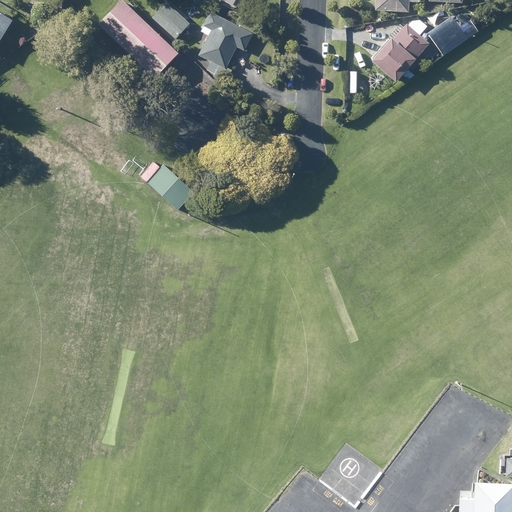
[(153,77),(177,52),(122,0),(119,0),(97,23),(153,77)]
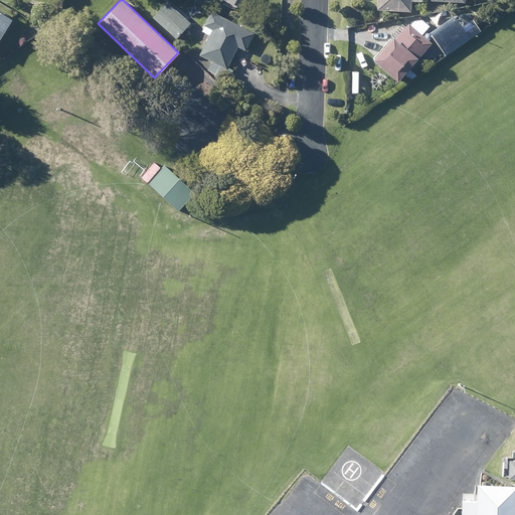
[(376,0),(376,9),(409,11),(410,0),(420,1),(419,0),(376,0)]
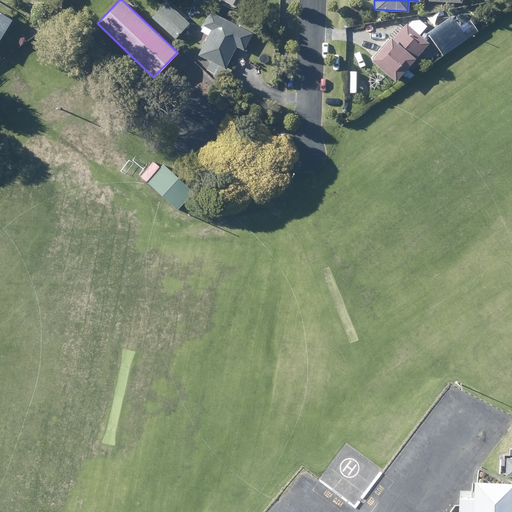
[(180,37),(193,22),(168,1),(155,16),(164,24),(162,27),(177,41),(180,37)]
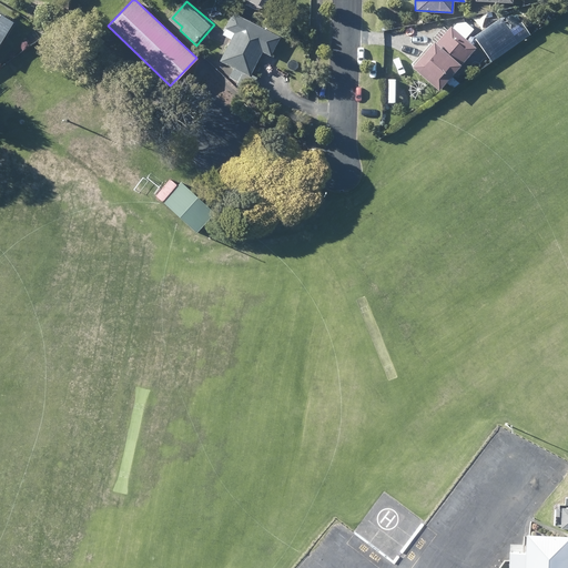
[(0,41),(10,24),(12,21),(0,13),(0,41)]
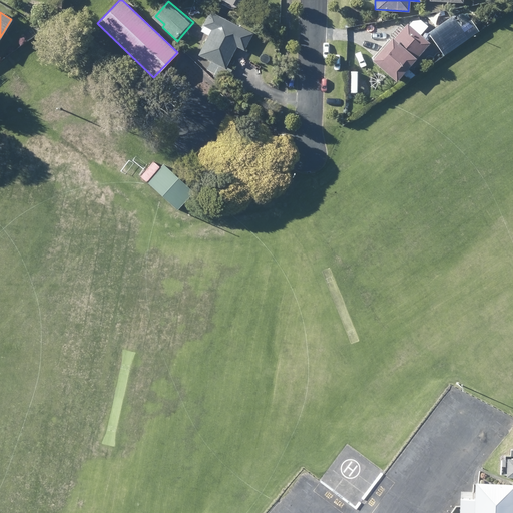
[(244,48),(251,32),(208,12),(200,27),(199,31),(206,34),(197,55),(202,57),(209,60),(206,67),(205,69),(214,73),(212,78),(222,87),(227,78),(231,70),(225,67),(232,55),(236,46),(243,50),(244,48)]
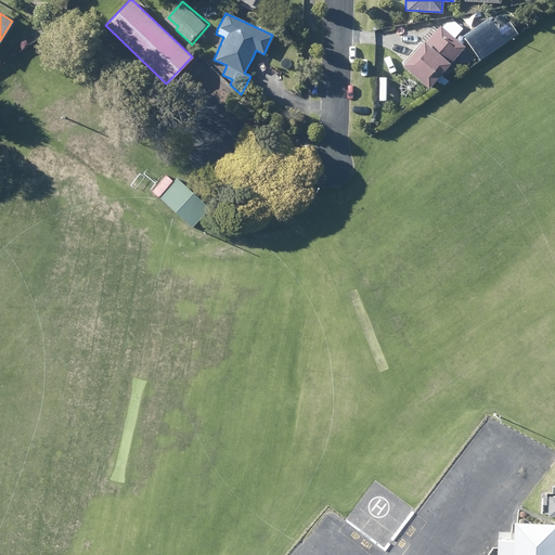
[(476,54),(479,60),(516,34),(507,22),(499,14),(489,16),(470,29),(462,36),(468,43),(476,54)]
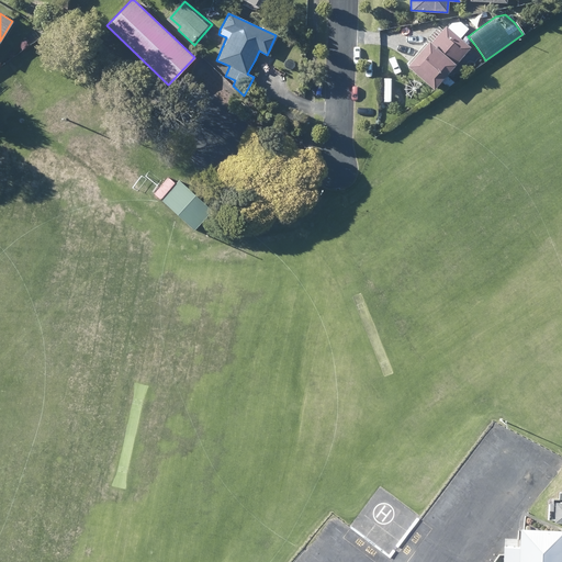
[(458,37),(463,31),(467,29),(459,22),(450,22),(448,24),(446,26),(445,25),(430,43),(428,41),(427,41),(412,59),(406,66),(431,88),(445,74),(451,65),(452,66),(470,47),(458,37)]
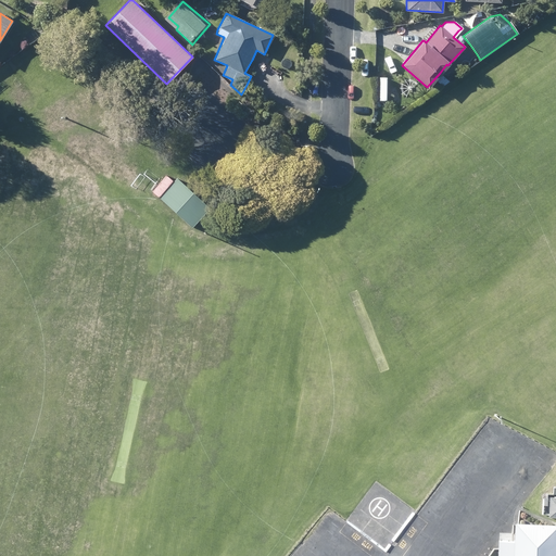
[(437,80),(442,86),(449,81),(442,75),(437,80)]
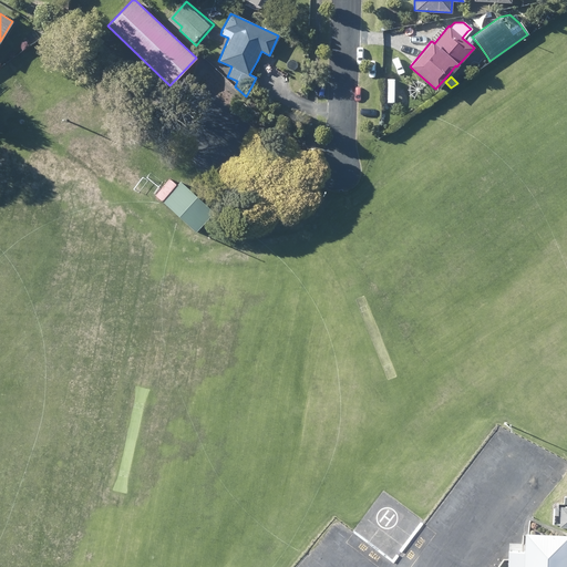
[(196,230),(207,218),(213,212),(196,196),(182,183),(164,203),(178,216),(195,232),(196,230)]
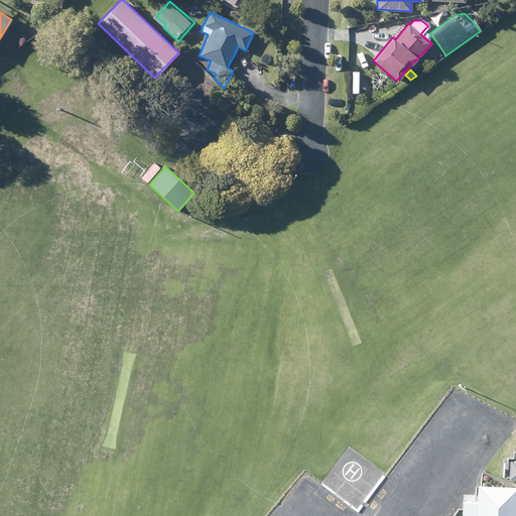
[(487,485),(481,485),(477,485),(476,502),(462,501),(462,509),(461,515),(515,515),(515,486),(514,487),(488,485),(487,485)]
